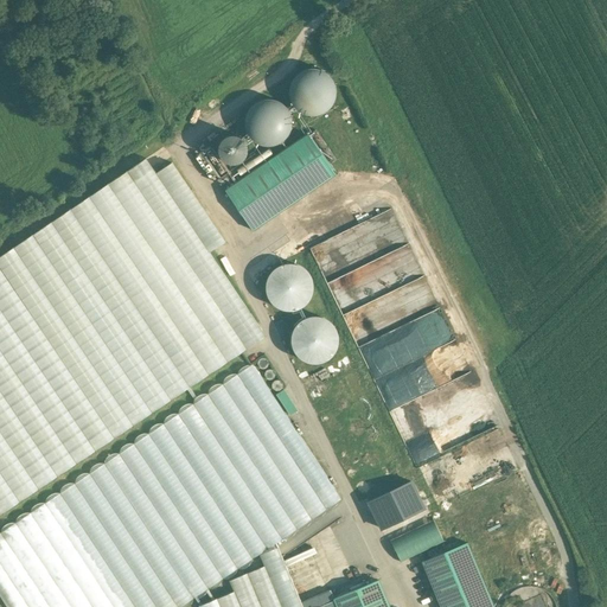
[(318,70),(310,70),(305,71),(299,75),(294,81),(291,88),(291,93),(292,100),(296,107),(300,110),(307,114),(318,114),(323,112),(328,108),(334,98),(334,88),(331,78),(325,74),(318,70)]
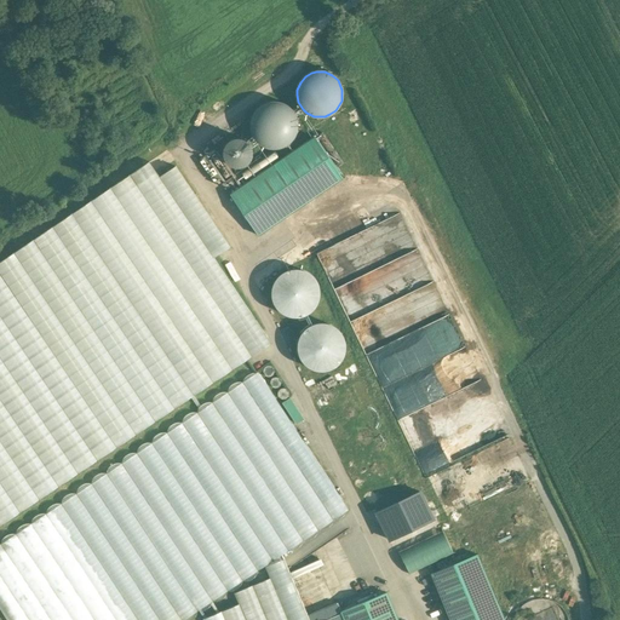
[(254,138),(260,143),(268,147),(277,148),(286,145),(294,137),(297,130),(298,122),(297,118),(292,109),(285,104),(275,102),(267,103),(258,109),(254,114),(252,121),(252,130),(254,138)]
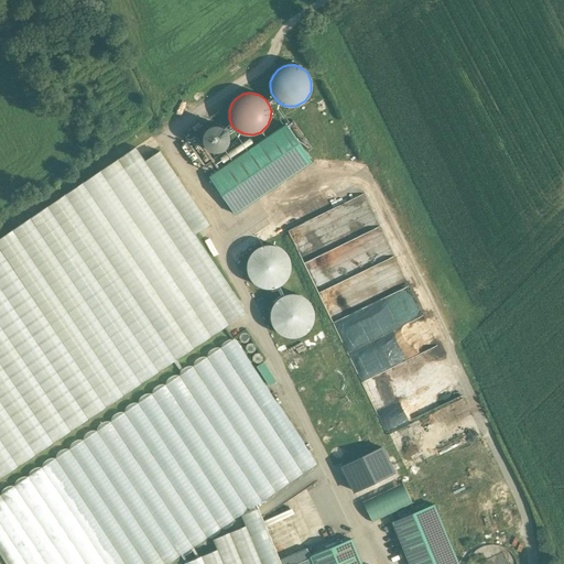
[(207,149),(210,152),(215,153),(220,152),(226,150),(229,145),(230,141),(230,137),(229,132),(226,128),(221,126),(217,125),(214,125),(209,127),(205,131),(203,136),(203,140),(204,145),(207,149)]
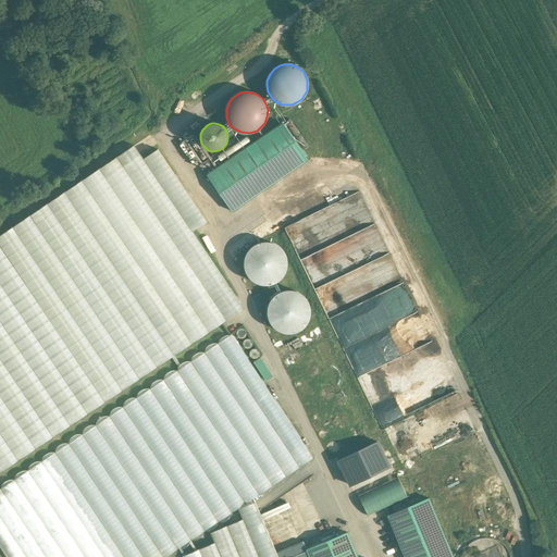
[(207,175),(233,211),(308,160),(283,123),(207,175)]
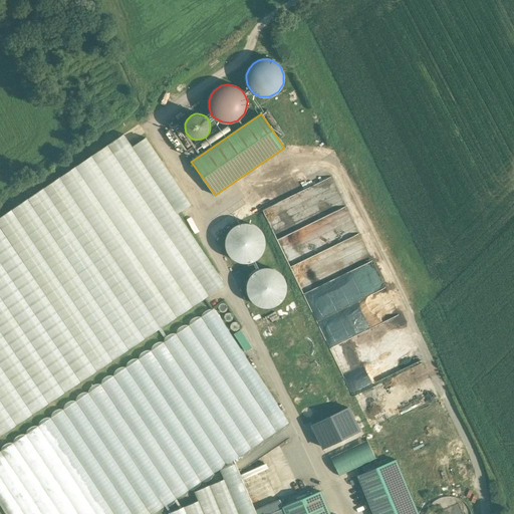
[(133,147),(123,135),(0,217),(0,436),(225,284),(178,214),(191,205),(146,138),(133,147)]
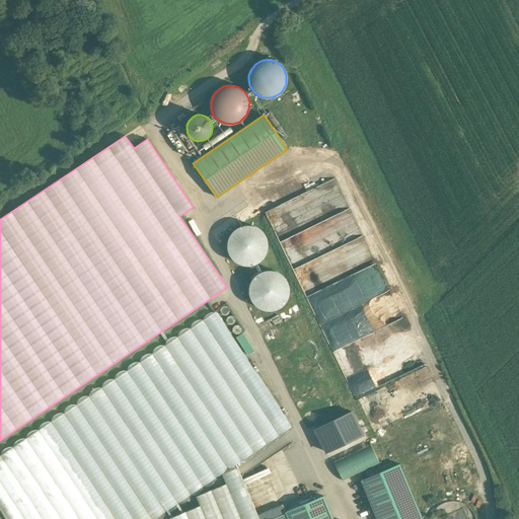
[(328,183),(266,209),(278,239),(347,212),(340,194),(334,197),(328,183)]
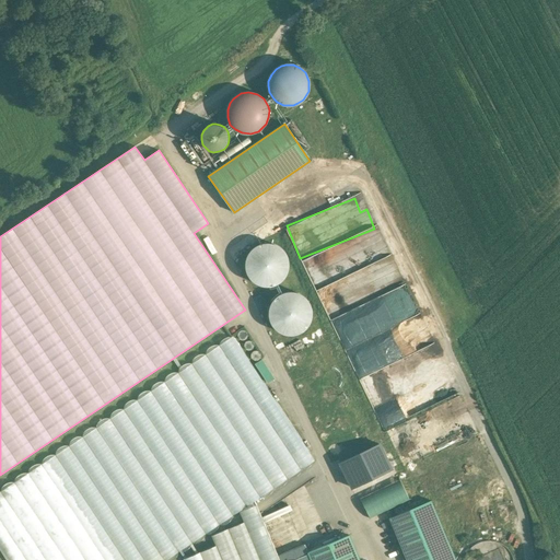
[(259,286),(265,287),(271,287),(278,283),(282,280),(287,275),(288,268),(288,261),(286,256),(281,249),(275,246),(268,245),(260,245),(255,248),(249,254),(246,260),(246,267),(247,272),(249,278),(254,282),(259,286)]
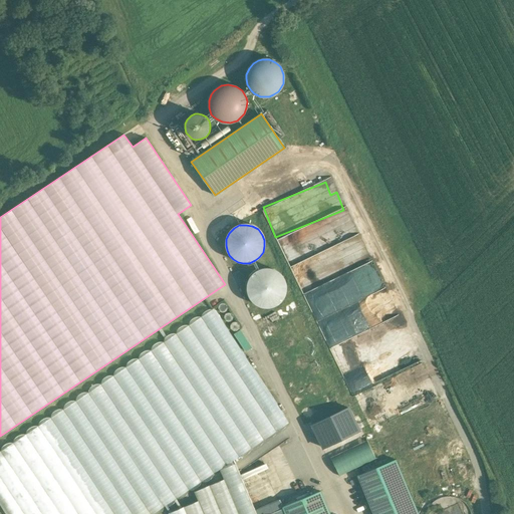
[(247,290),(249,296),(253,301),(258,305),(264,307),(270,307),(276,305),(281,301),(285,296),(286,290),(286,284),(285,279),(281,274),(277,270),(272,268),(266,268),(260,269),(254,272),(250,277),(247,283),(247,290)]
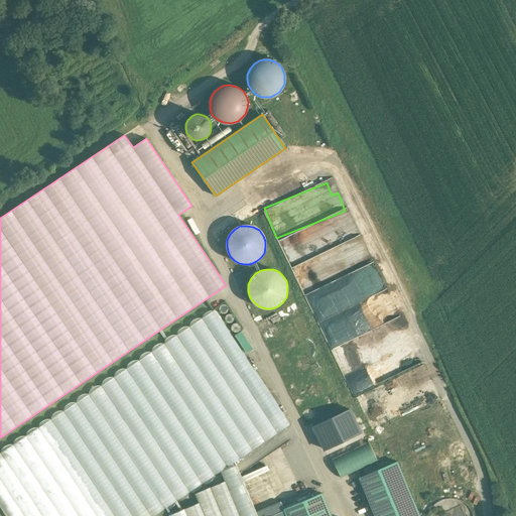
[(0,454),(0,506),(6,515),(151,515),(289,424),(215,310),(0,454)]
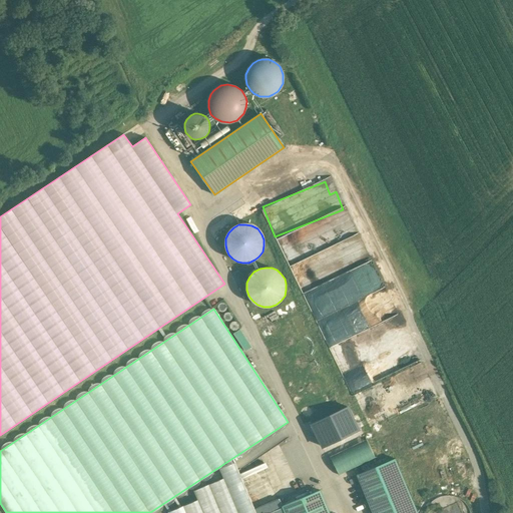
[(245,351),(252,346),(240,328),(233,333),(245,351)]
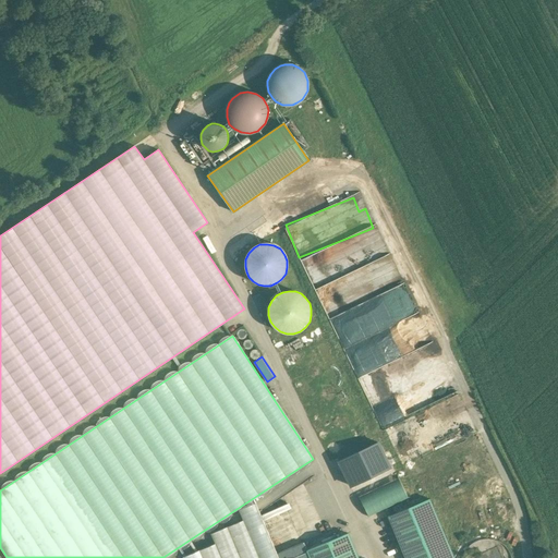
[(379,438),(340,458),(368,517),(409,497),(379,438)]
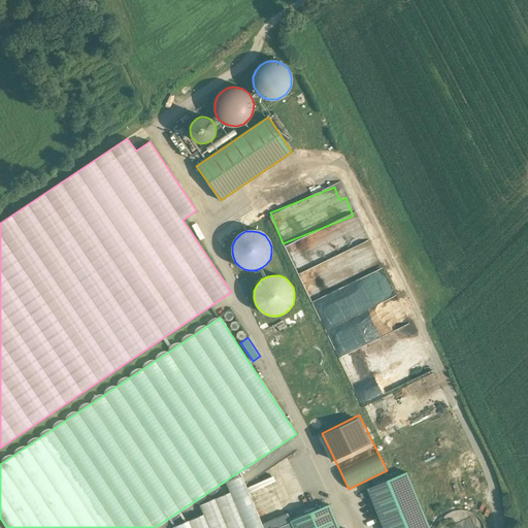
[(429,527),(406,472),(367,489),(383,527),(429,527)]
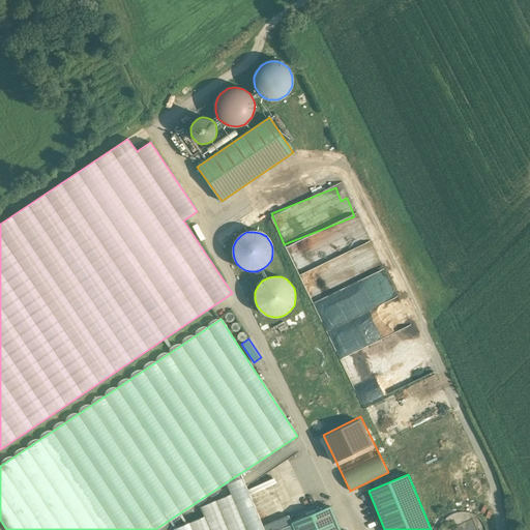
[(174,529),(282,529),(278,529),(264,529),(243,478),(227,484),(231,494),(201,507),(205,516),(174,529)]
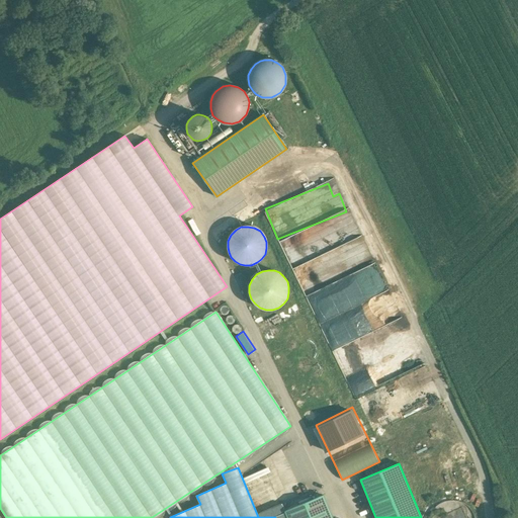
[(333,517),(324,494),(285,512),(287,517),(333,517)]
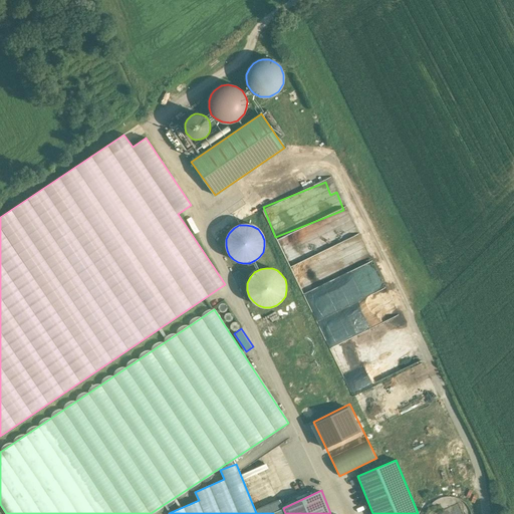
[(471,513),(472,513),(469,507),(464,502),(458,498),(451,496),(445,496),(439,498),(433,502),(429,507),(426,512),(425,513),(471,513)]
